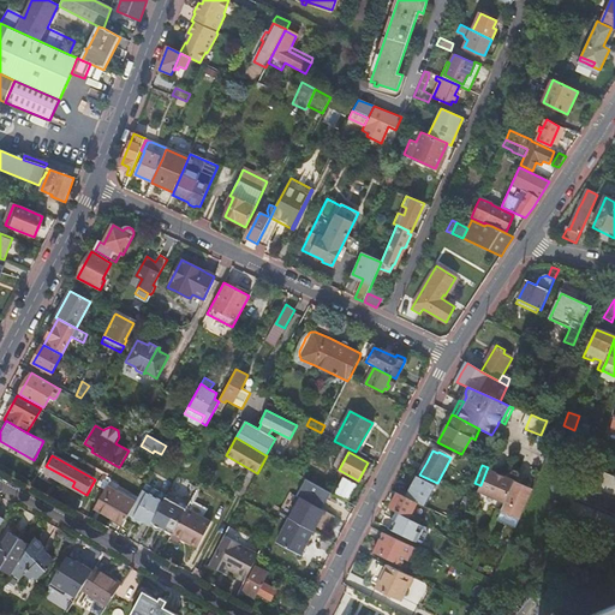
[(75,482),(46,466),(43,471),(72,487),(75,482)]
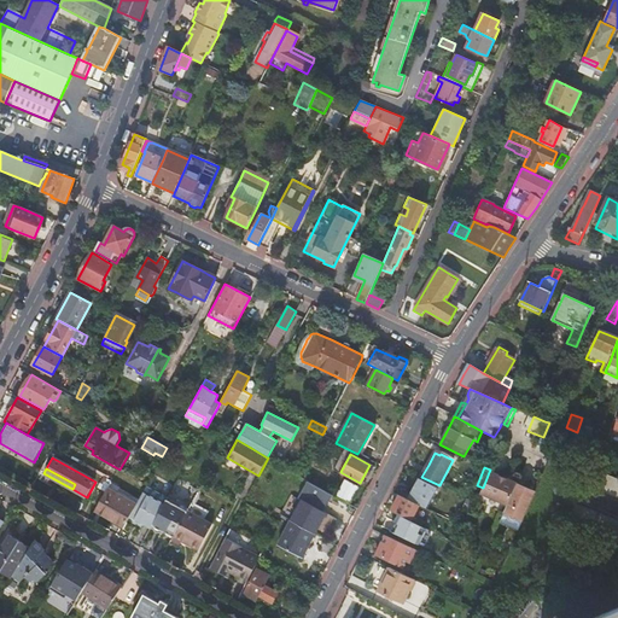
[(617,481),(604,476),(592,471),(586,487),(596,491),(617,500),(617,481)]
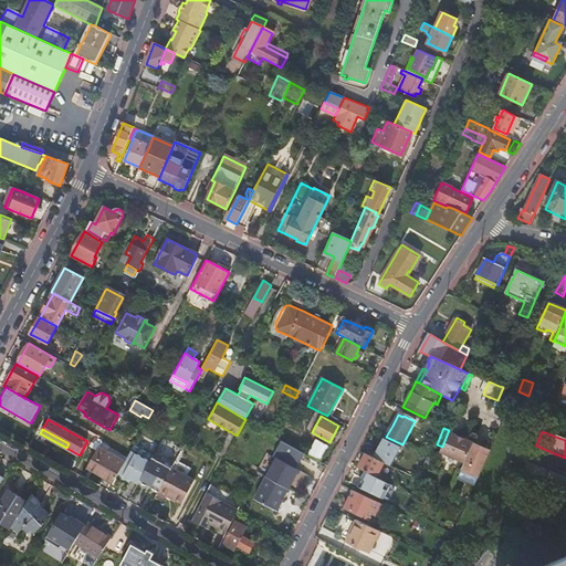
[(492,451),(448,432),(442,447),(439,453),(465,465),(463,471),(479,479),(480,479),(492,451)]
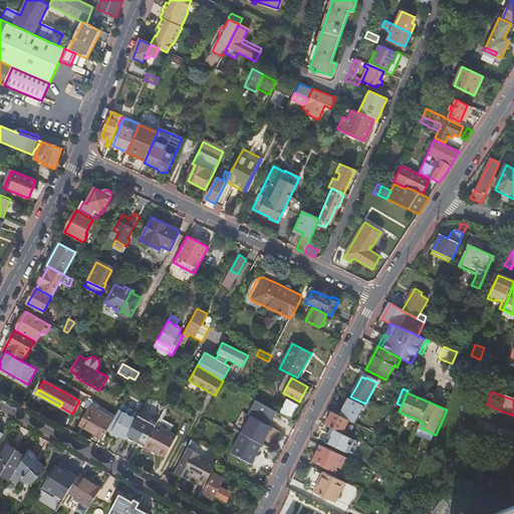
[(286,399),(279,411),(290,418),(297,405),(286,399)]
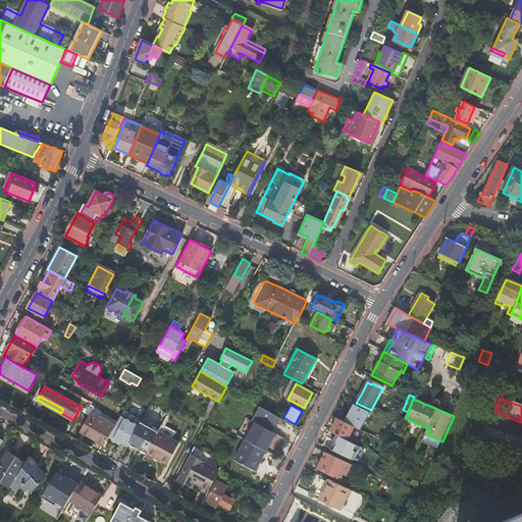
[(246,439),(265,450),(271,439),(275,432),(273,431),(280,417),(260,406),(252,420),(254,421),(256,422),(251,430),(246,439)]
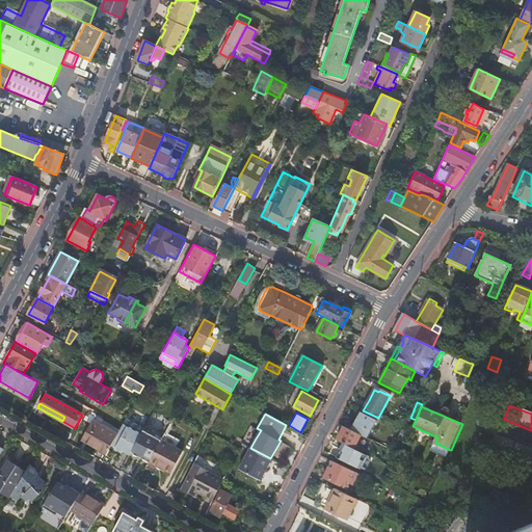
[(361,435),(366,437),(374,423),(360,415),(355,423),(351,430),(361,435)]
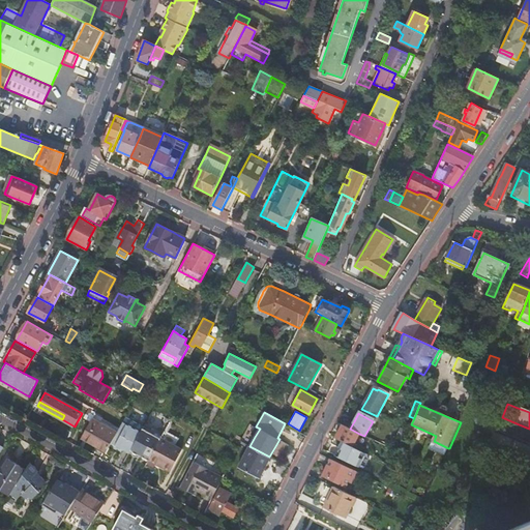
[(143,428),(124,417),(121,423),(140,434),(141,431),(143,428)]
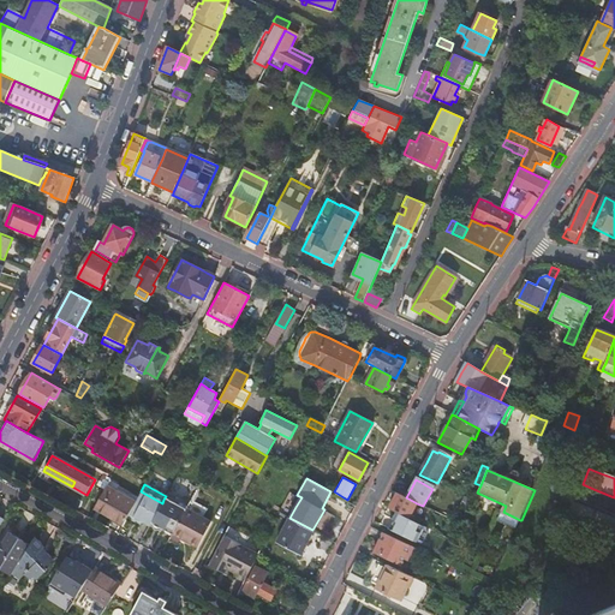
[(135,503),(106,487),(95,507),(123,524),(129,514),(135,503)]
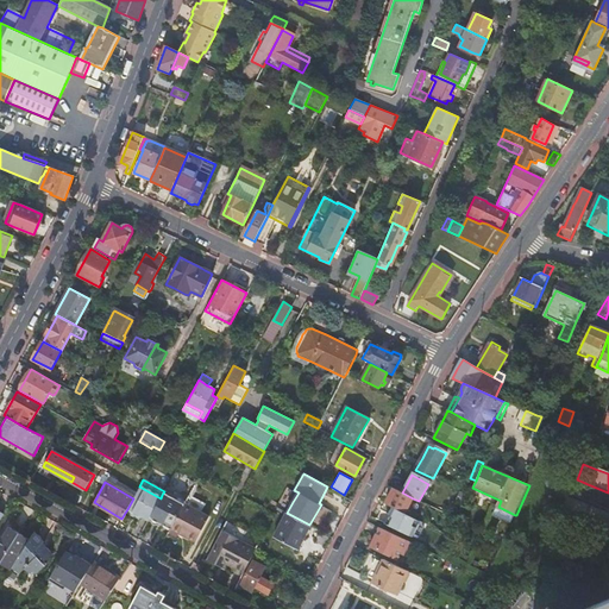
[(161,498),(139,487),(133,498),(127,509),(148,521),(161,498)]
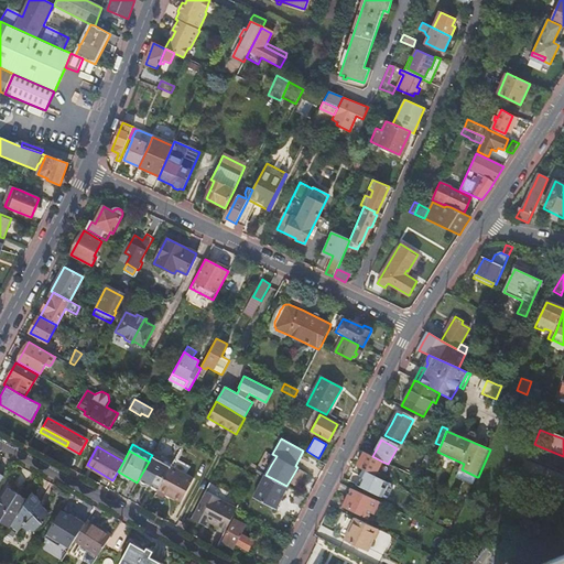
[(364,469),(357,483),(376,491),(382,479),(376,476),(382,462),(372,456),(365,452),(360,459),(357,466),(364,469)]
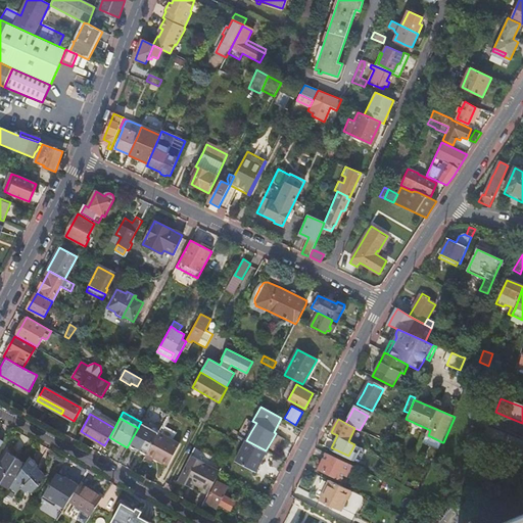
[(151,426),(142,421),(141,422),(139,425),(147,430),(148,430),(149,430),(149,429),(150,429),(151,426)]
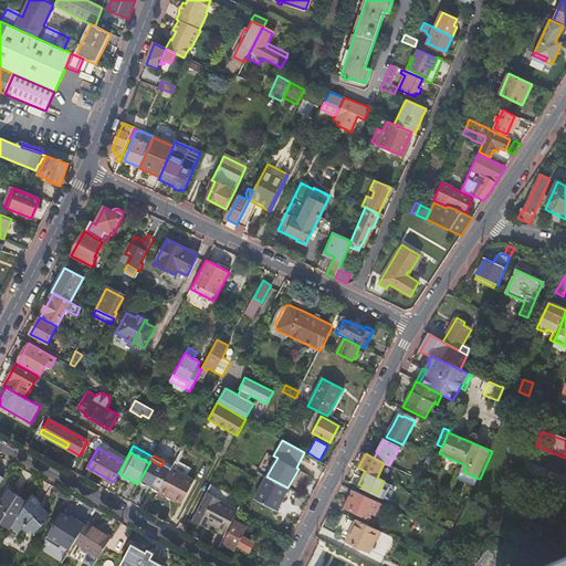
[(173,465),(164,461),(163,464),(161,464),(161,465),(160,465),(159,465),(150,460),(149,463),(137,484),(147,490),(148,488),(158,492),(159,490),(171,468),(173,465)]
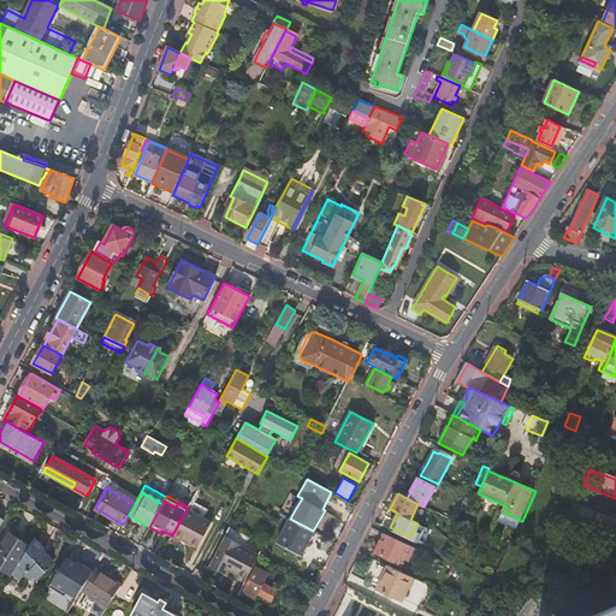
[(615,521),(586,509),(575,505),(568,522),(579,526),(615,542),(615,521)]
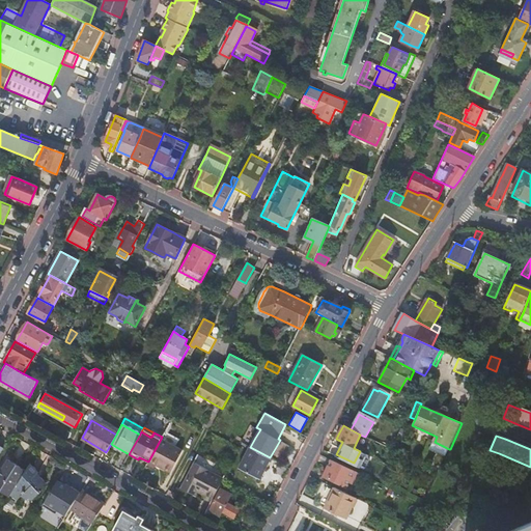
[(161,439),(149,459),(156,464),(155,465),(170,473),(178,458),(171,453),(174,446),(161,439)]
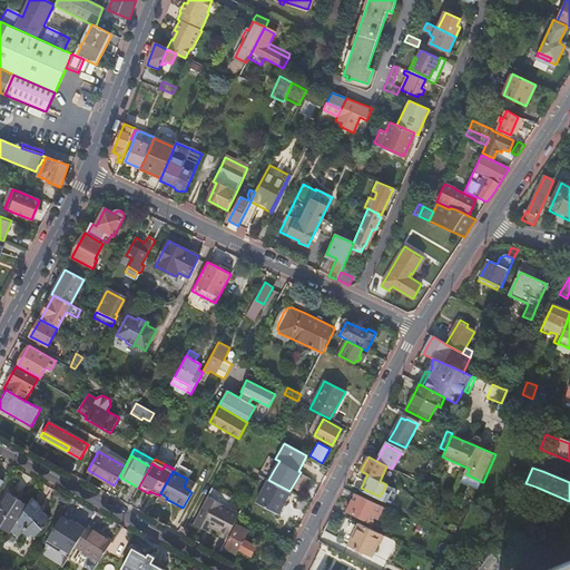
[(482,482),(467,474),(463,482),(480,489),(482,482)]
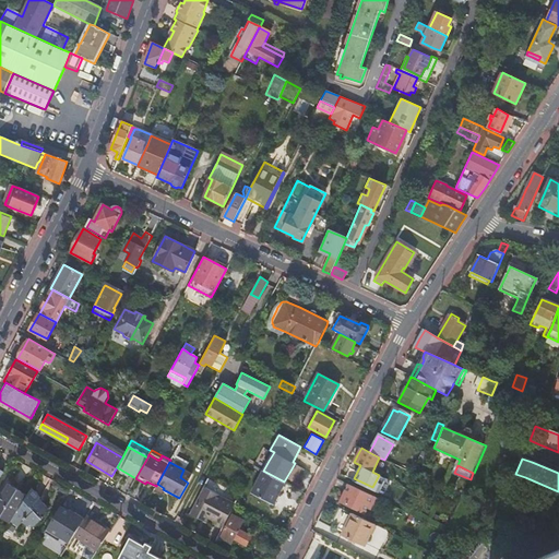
[(272,503),(284,482),(263,471),(251,491),(272,503)]
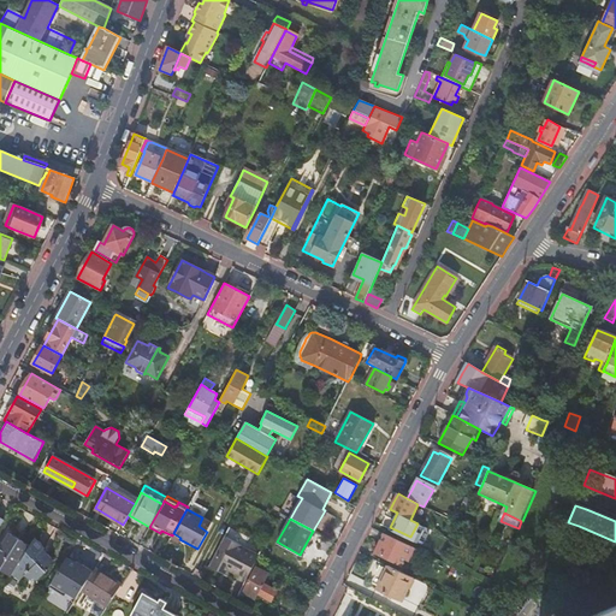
[(390,527),(389,529),(409,539),(410,537),(390,527)]
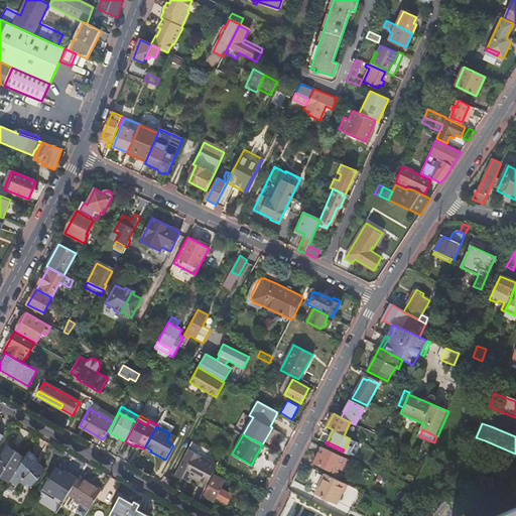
[(0,478),(9,484),(10,482),(25,458),(7,446),(2,456),(1,456),(0,457),(0,478)]
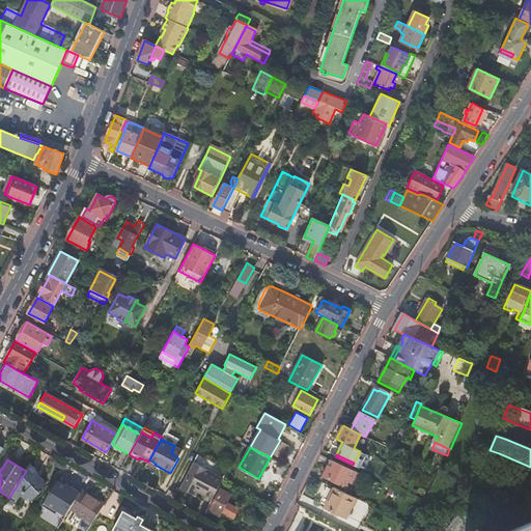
[(156,464),(149,459),(148,462),(146,466),(149,468),(148,469),(152,471),(154,470),(155,469),(154,468),(155,465),(156,464)]
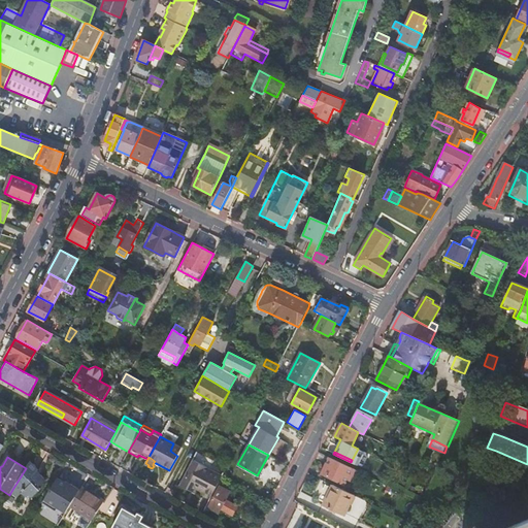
[(354,469),(329,458),(326,464),(323,471),(336,477),(348,483),(354,469)]
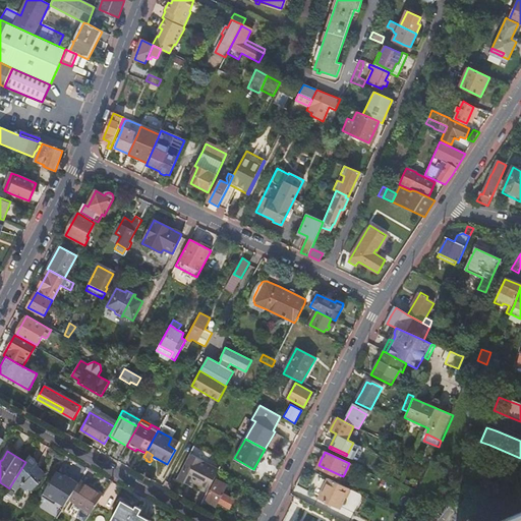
[(193,481),(209,489),(218,471),(203,463),(204,462),(189,454),(176,479),(183,482),(190,486),(193,481)]
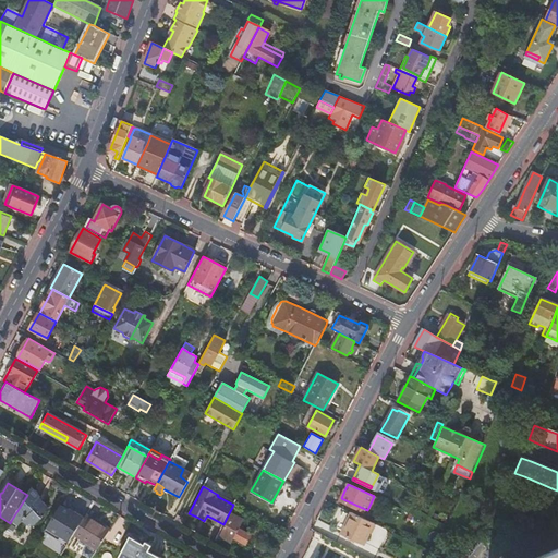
[(27,495),(11,521),(17,525),(25,518),(33,525),(40,519),(39,517),(48,508),(38,497),(39,496),(32,488),(27,495)]
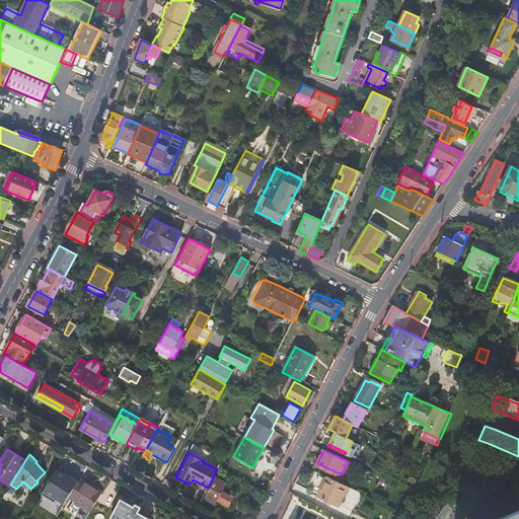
[(68,498),(78,483),(64,473),(63,474),(56,470),(41,495),(54,503),(56,500),(64,505),(68,498)]
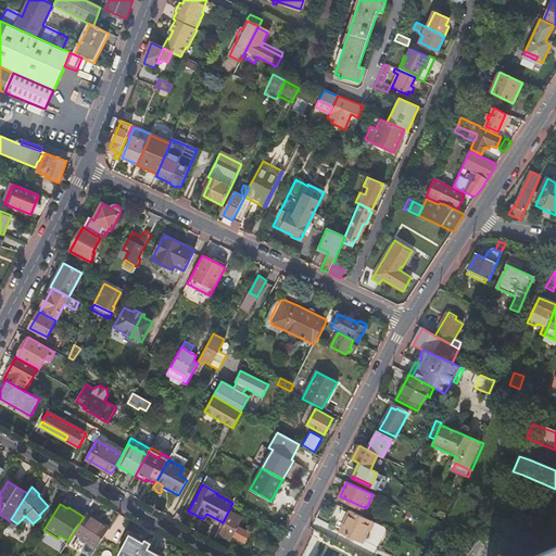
[(340,532),(363,543),(373,521),(350,510),(345,521),(340,532)]
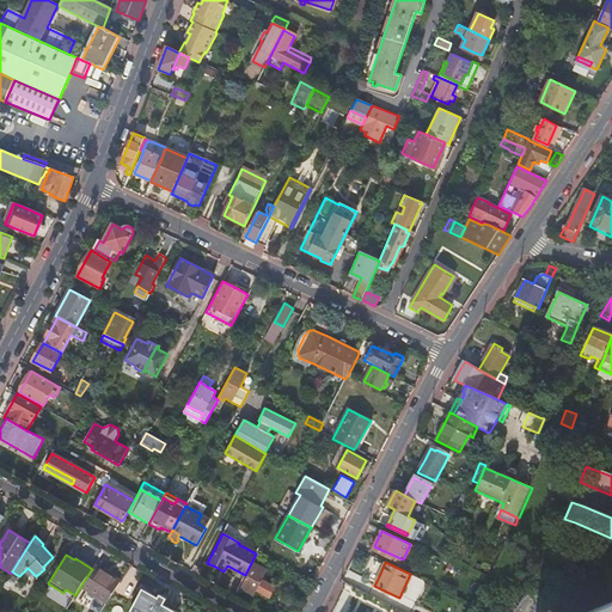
[(267,570),(258,567),(254,563),(242,588),(254,594),(256,589),(270,597),(275,586),(262,579),(267,570)]
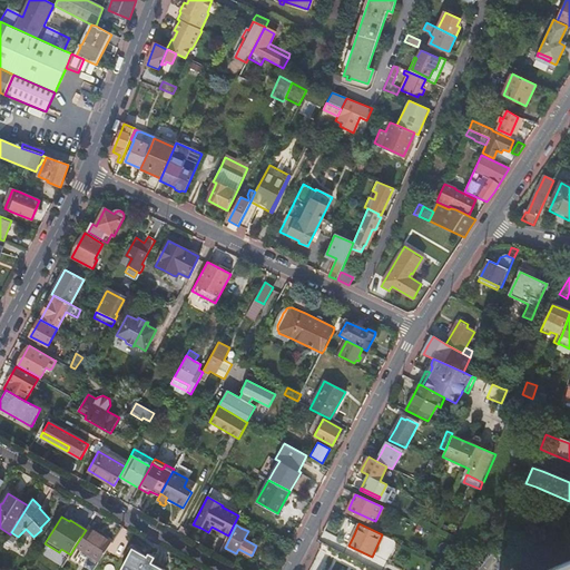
[(75,547),(98,562),(111,542),(87,527),(86,530),(75,547)]
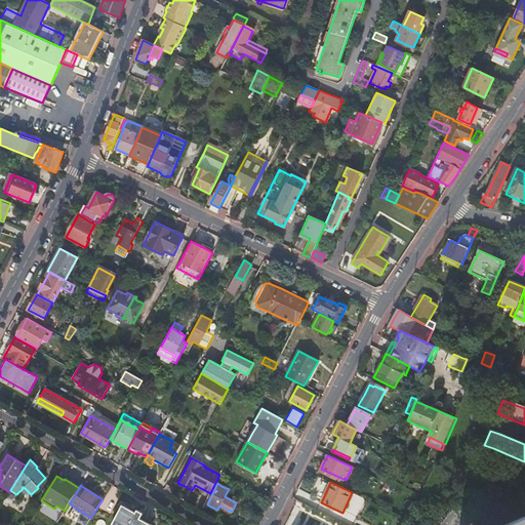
[(111,524),(112,524),(124,508),(122,506),(111,524)]
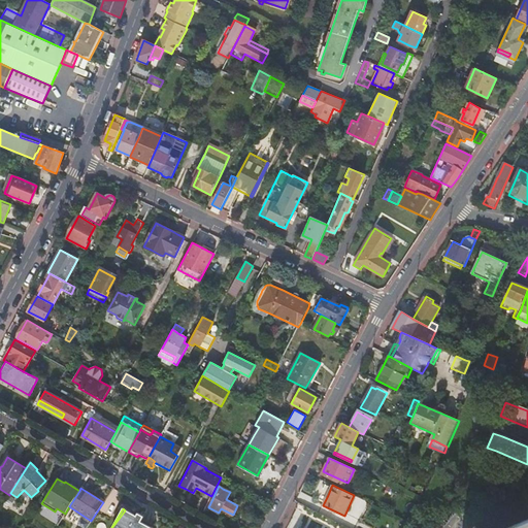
[(112,527),(129,527),(138,515),(137,514),(137,515),(131,512),(130,514),(125,510),(112,527)]
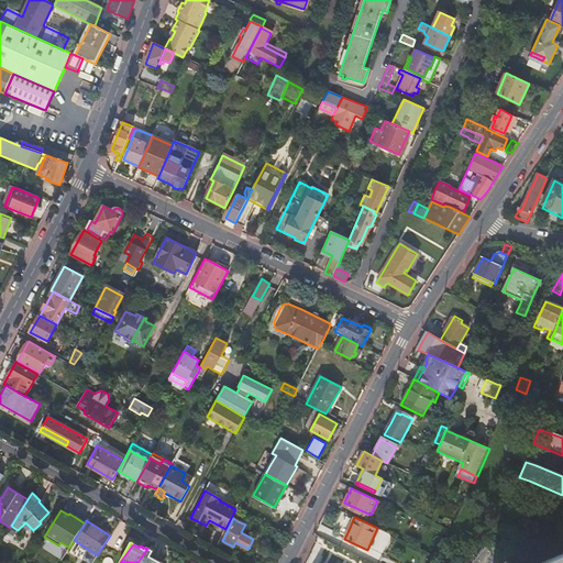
[(147,549),(138,562),(159,562),(150,558),(153,551),(147,549)]
